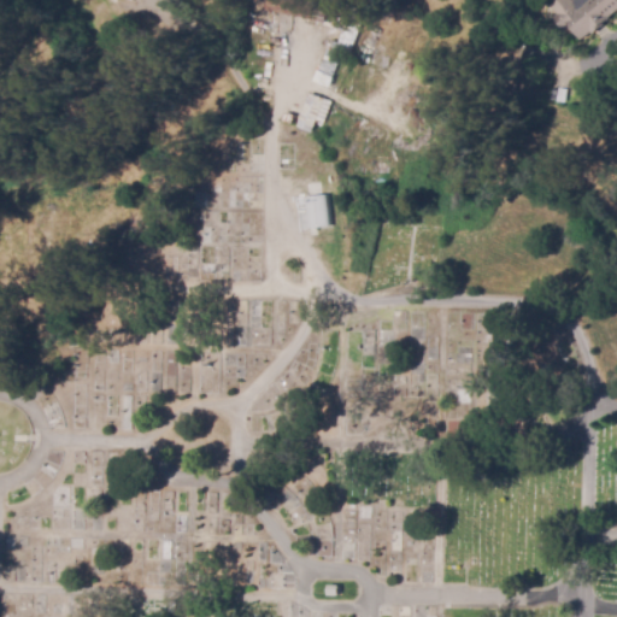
[(316,0),(312,21),(266,11),(268,0),(316,0)]
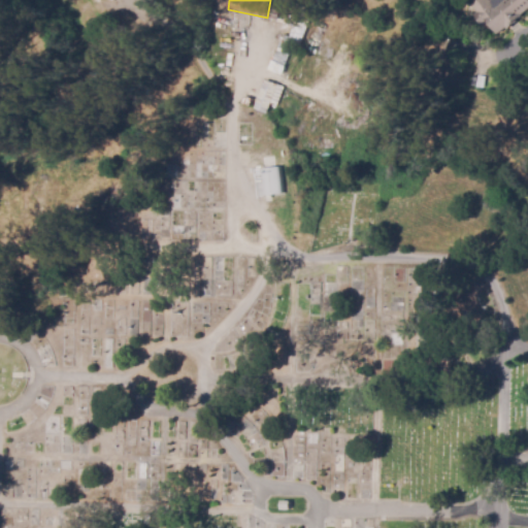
[(497,35),(488,24),(483,28),(472,15),(476,12),(470,5),(475,0),(487,0),(489,2),(491,0),(527,0),(527,9),(522,14),(523,15),(517,22),(518,22),(507,31),(505,28),(497,35)]
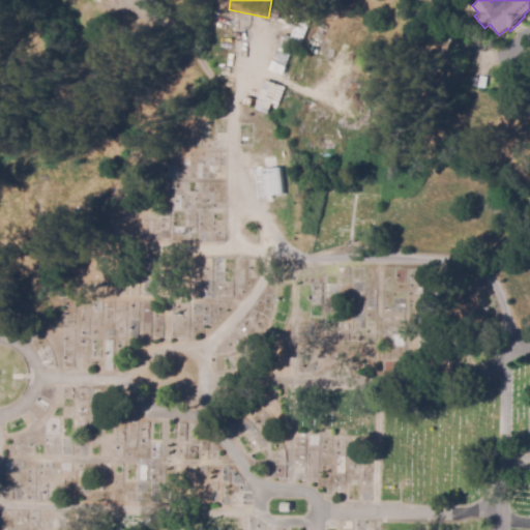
[(287,67),(274,63),(284,35),(296,40),(306,12),(312,15),(301,46),(295,43),(287,67)]
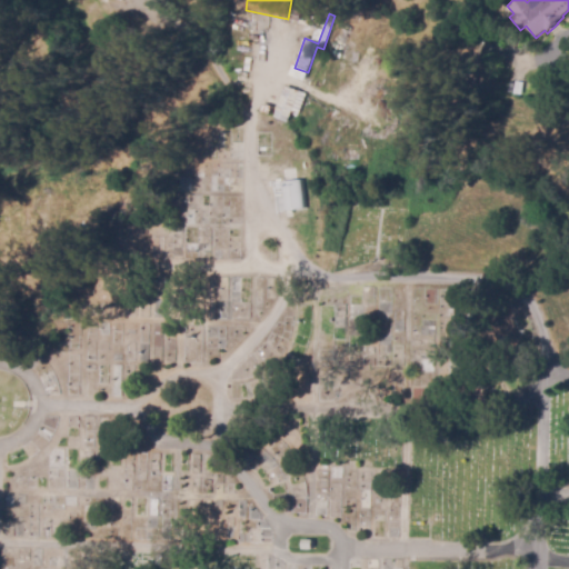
[(299,115),(279,108),(287,87),(300,92),(300,93),(306,96),(299,115)]
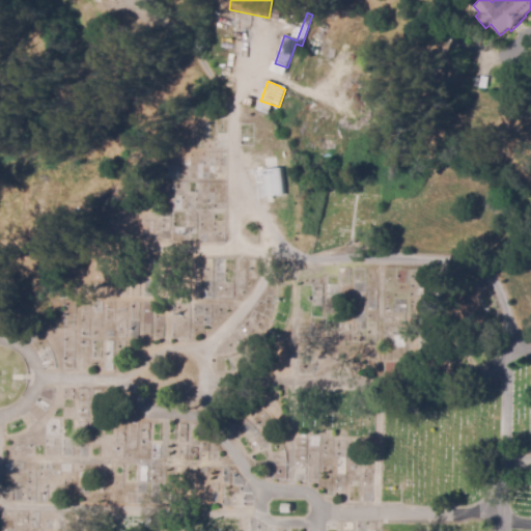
[(282,167),(262,170),(267,197),(285,194),(282,167)]
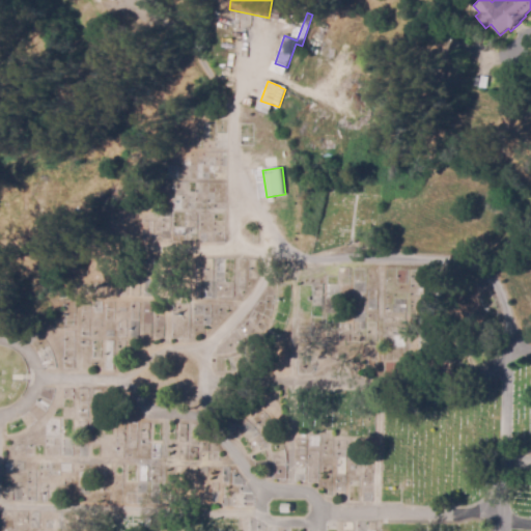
[(292,513),(283,513),(284,505),(292,505),(292,513)]
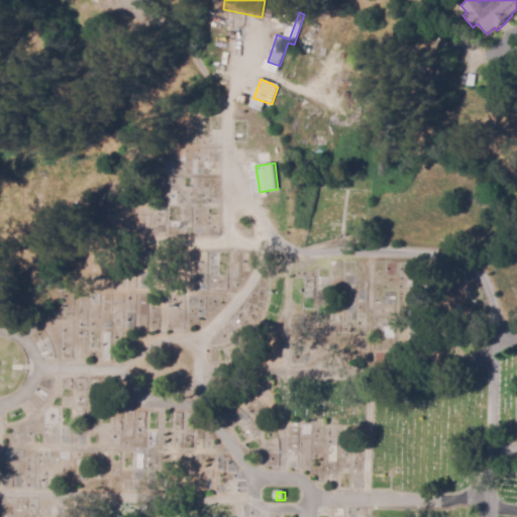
[(148,514),(142,514),(142,513),(140,512),(141,506),(143,506),(143,504),(149,505),(149,506),(149,512),(148,514)]
